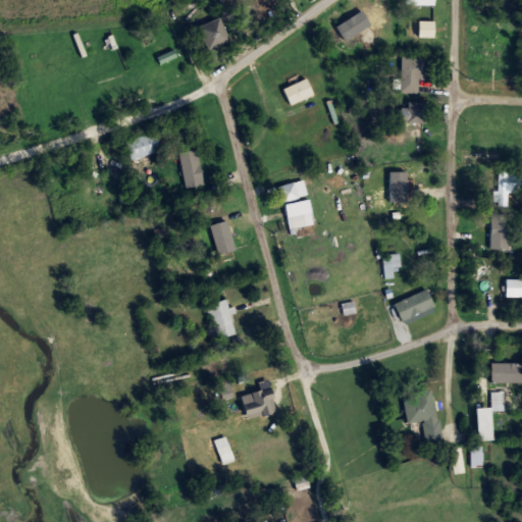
[(205,50),(195,27),(217,16),(227,39),(205,50)]
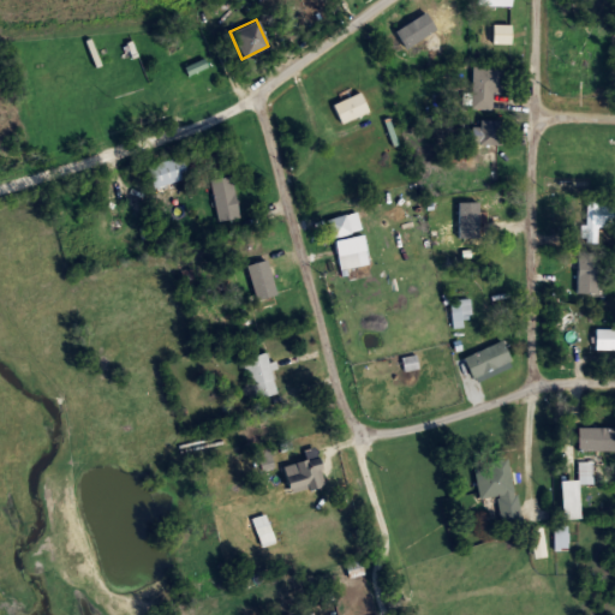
[(511,43),(493,43),(493,24),(511,24),(511,43)]
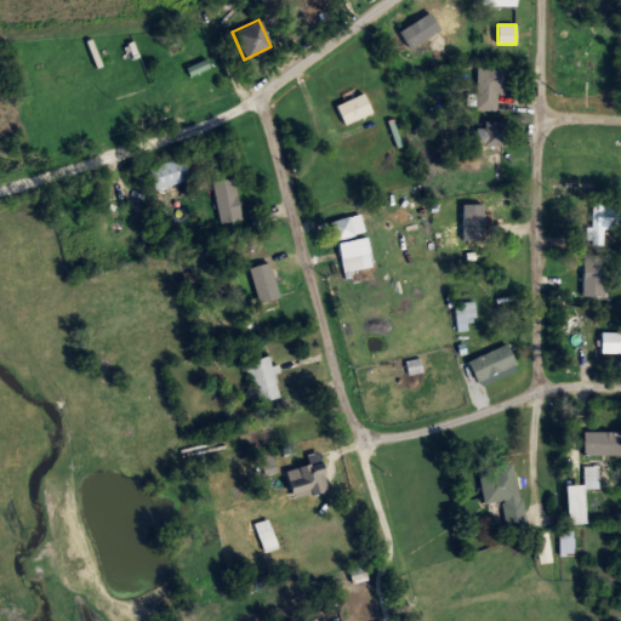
[(508,93),(496,93),(496,108),(476,108),(477,66),(510,67),(508,93)]
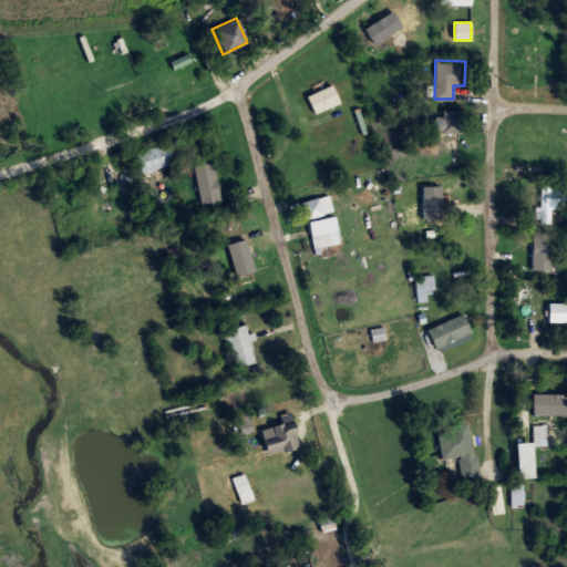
[(435,132),(435,110),(462,110),(462,132),(435,132)]
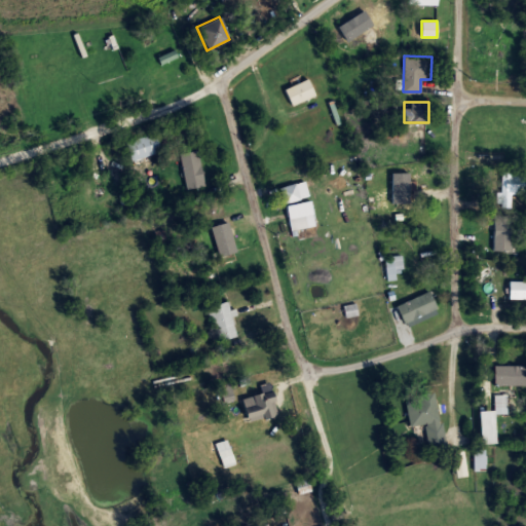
[(125,142),(155,133),(161,151),(132,160),(125,142)]
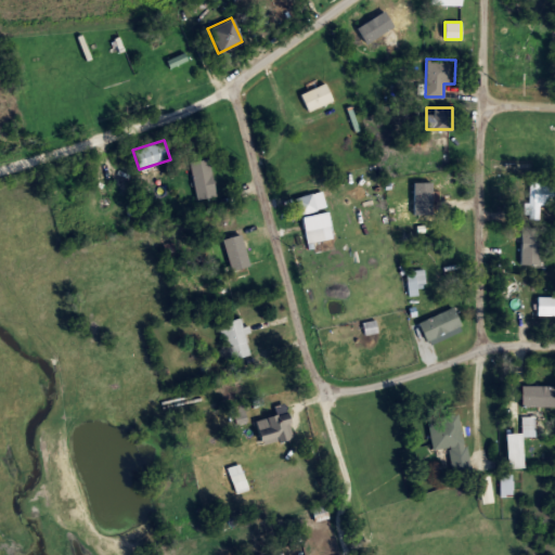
[(189,160),(208,157),(216,194),(196,197),(189,160)]
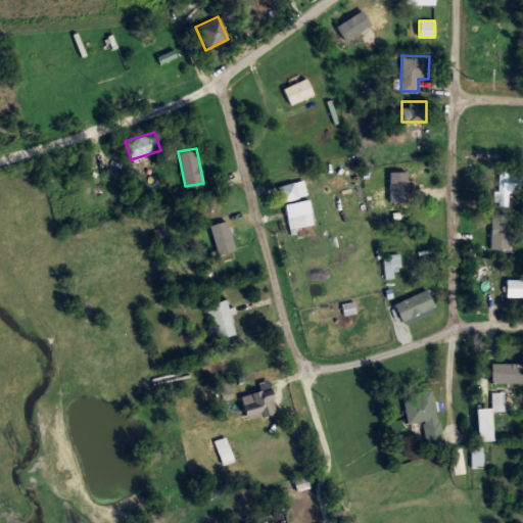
[(392,164),(426,164),(426,180),(392,180),(392,164)]
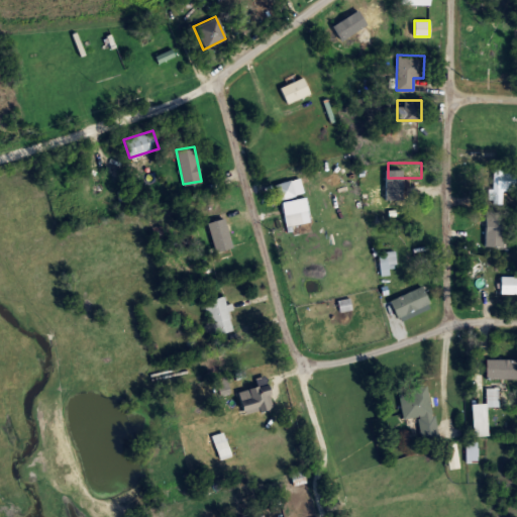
[(513,169),(513,191),(500,191),(500,203),(490,203),(490,169),(513,169)]
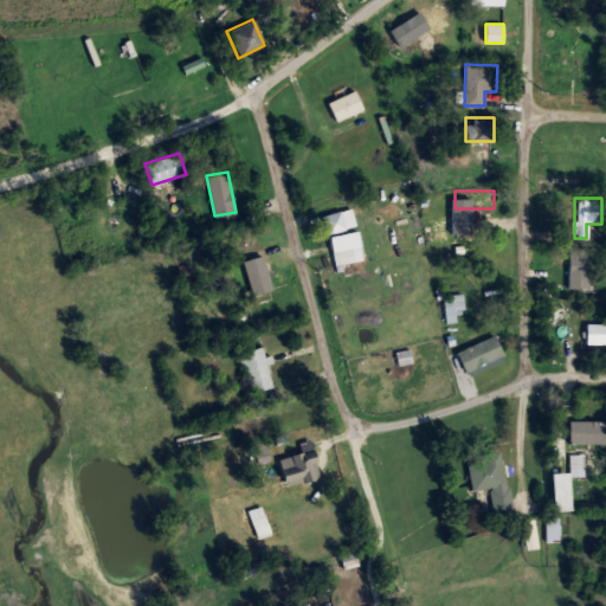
[(326,217),(353,207),(359,224),(330,233),(326,217)]
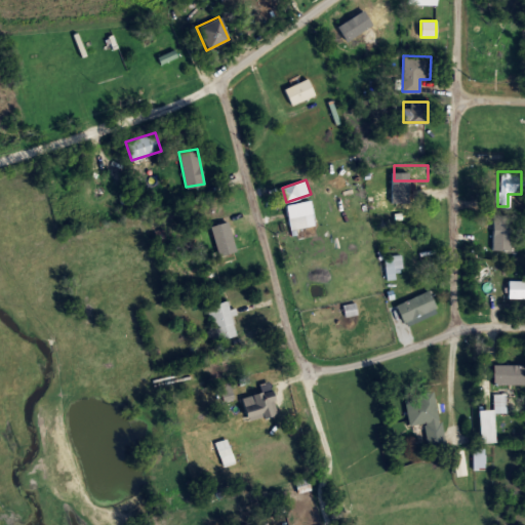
[(317,227),(291,231),(286,206),(312,201),(317,227)]
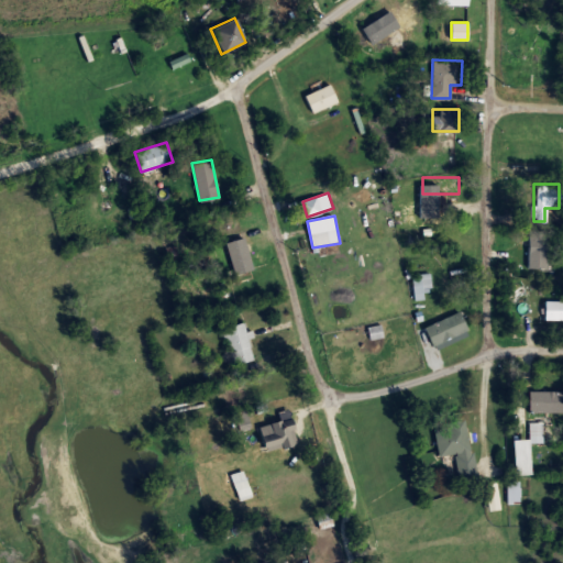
[(545,268),(527,268),(527,230),(545,230),(545,268)]
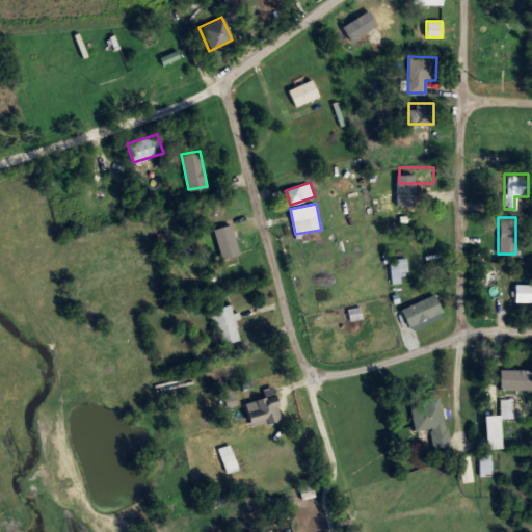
[(240,253),(222,258),(214,228),(231,223),(240,253)]
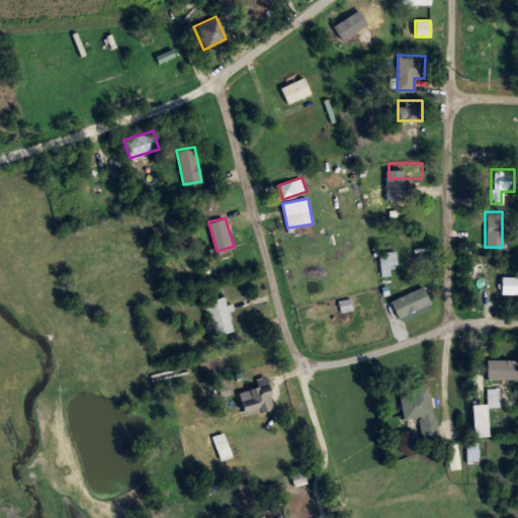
[(377,251),(397,248),(399,268),(380,270),(377,251)]
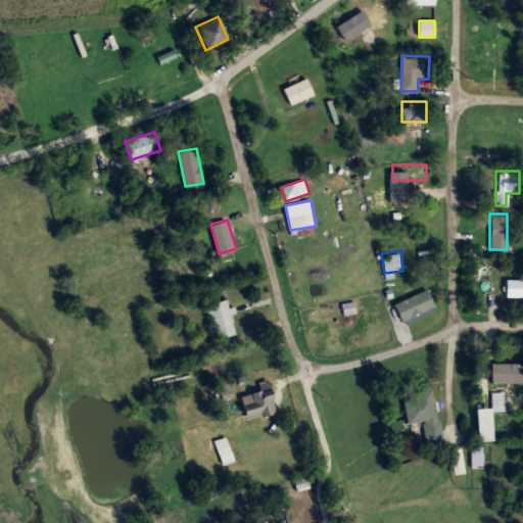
[(522,297),(507,297),(507,280),(522,280),(522,297)]
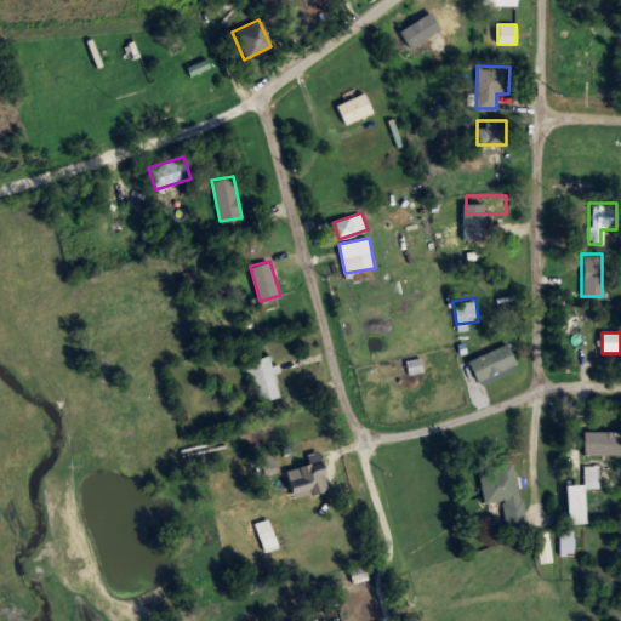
[(514,357),(474,374),(466,353),(505,336),(514,357)]
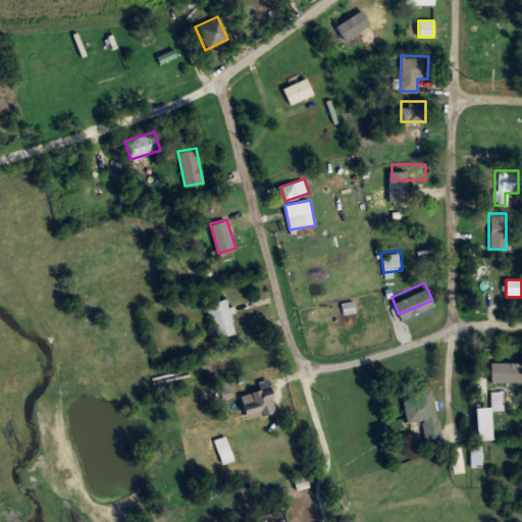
[(227,300),(238,335),(217,341),(208,305),(227,300)]
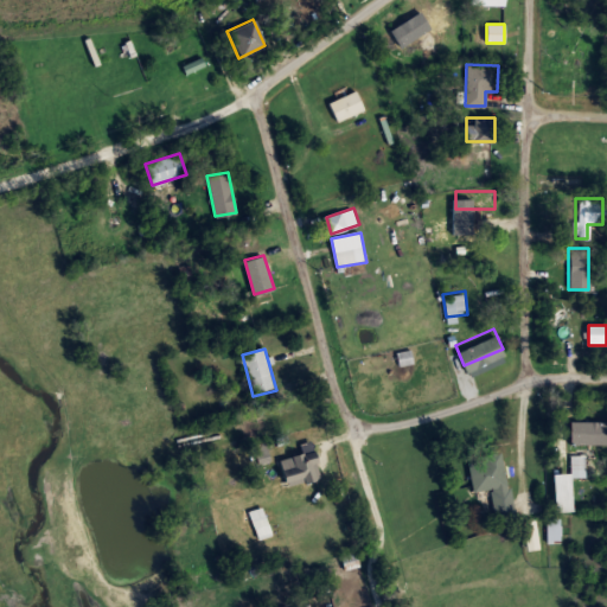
[(276,459),(311,449),(319,478),(285,487),(276,459)]
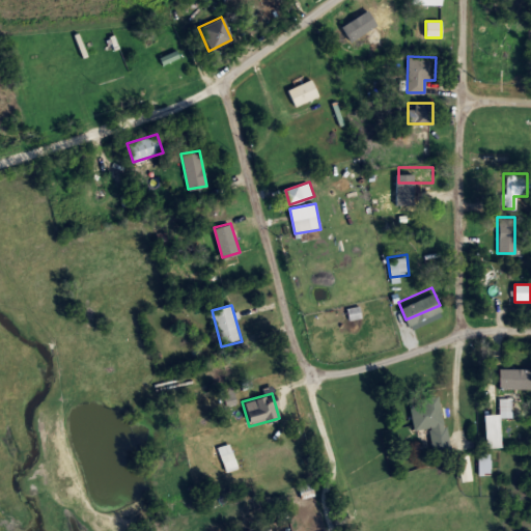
[(414,428),(410,398),(441,394),(447,453),(432,455),(429,427),(414,428)]
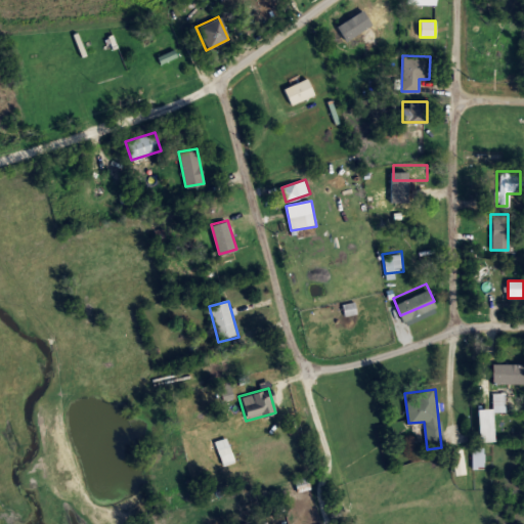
[(507,410),(495,411),(493,391),(506,390),(507,410)]
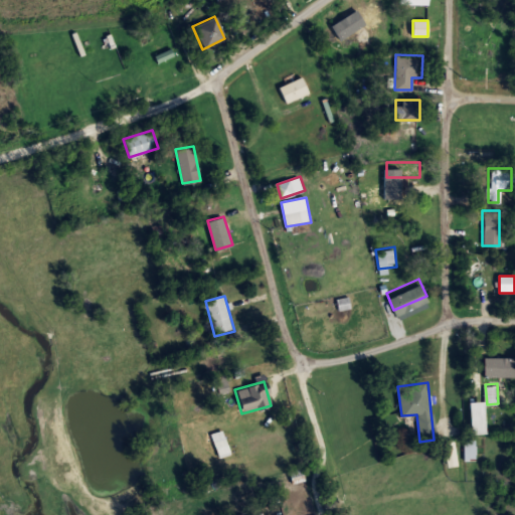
[(469,404),(486,403),(488,436),(471,437),(469,404)]
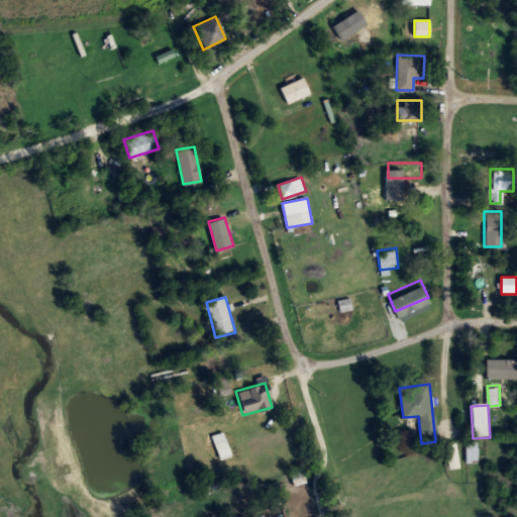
[(468,461),(467,441),(478,440),(478,460),(468,461)]
